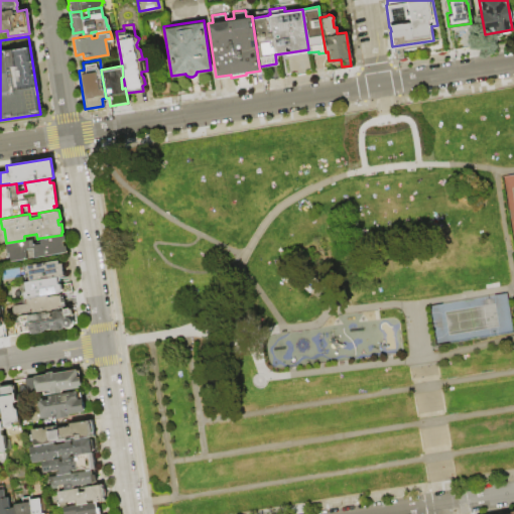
[(6,243),(24,240),(32,239),(33,244),(40,243),(40,238),(61,235),(63,234),(65,241),(62,241),(63,246),(66,245),(67,252),(34,257),(32,248),(25,249),(26,259),(10,261),(8,253),(6,253),(5,243),(6,243)]
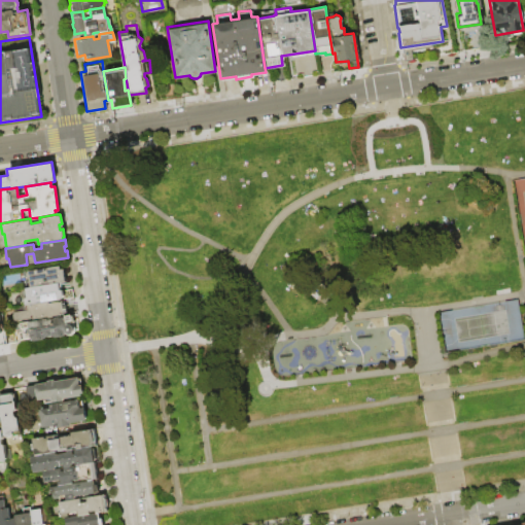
[(26,271),(58,266),(58,270),(62,269),(64,281),(57,282),(29,287),(28,279),(26,278),(25,274),(27,273),(26,271)]
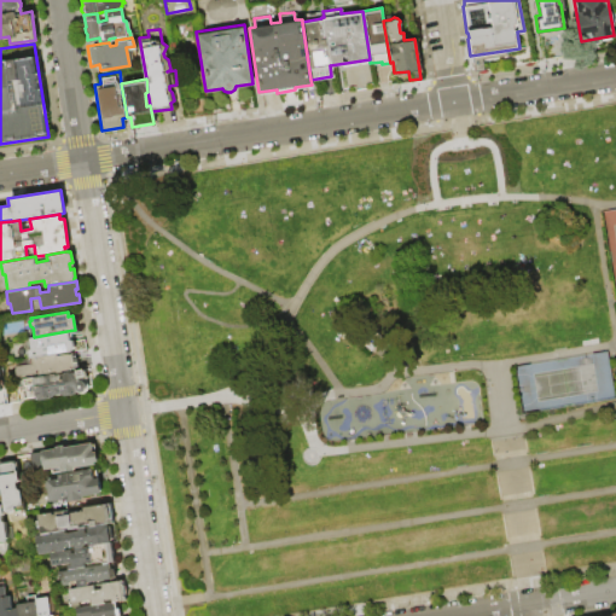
[(372,330),(381,320),(396,333),(389,343),(372,330)]
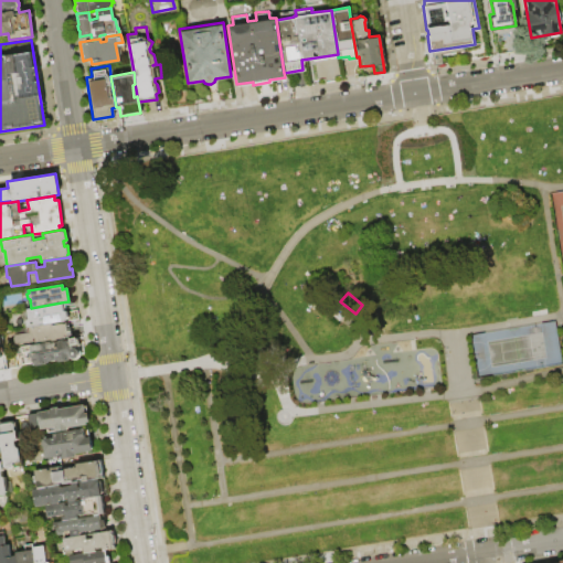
[(31,308),(61,303),(62,310),(65,311),(66,317),(64,319),(64,321),(50,324),(43,325),(41,317),(38,318),(39,326),(25,327),(24,320),(28,319),(25,308),(31,308)]
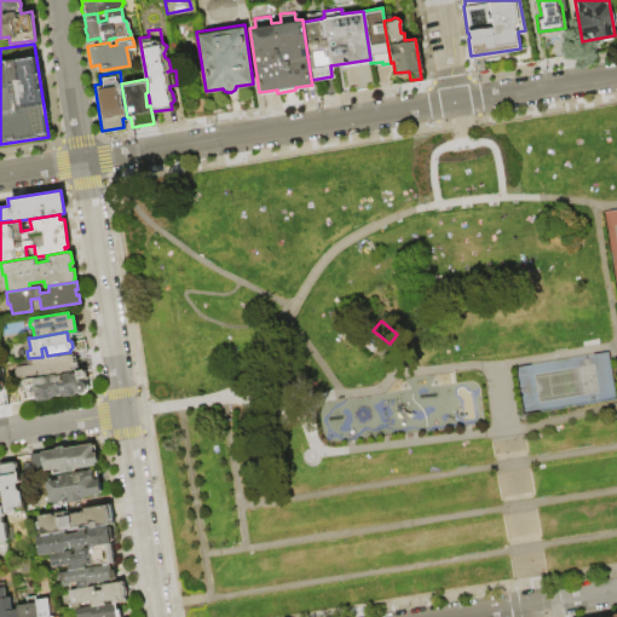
[(47,356),(55,355),(56,356),(68,355),(68,356),(71,355),(71,358),(76,358),(78,368),(70,369),(70,370),(61,372),(59,373),(59,374),(55,374),(36,378),(36,374),(17,378),(13,375),(13,369),(16,365),(29,364),(28,358),(42,357),(47,356)]
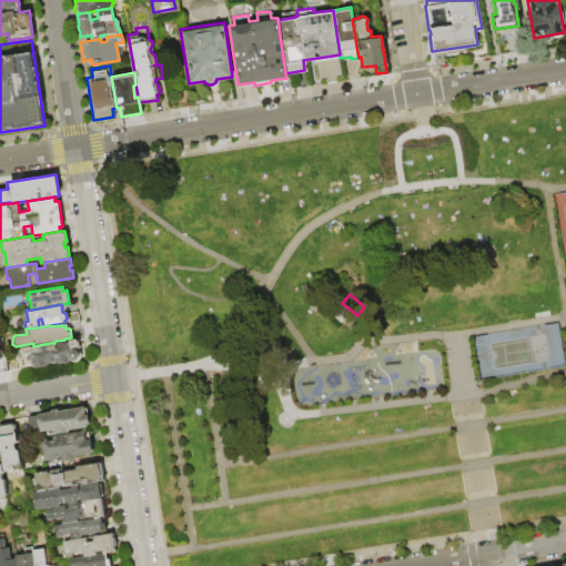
[(2,352),(12,351),(12,350),(33,346),(50,343),(50,344),(54,344),(56,352),(63,351),(62,343),(69,342),(69,341),(76,340),(77,350),(79,352),(80,355),(79,359),(77,361),(73,362),(71,362),(69,360),(68,362),(58,364),(56,362),(47,364),(44,366),(36,367),(32,364),(30,364),(30,366),(6,370),(2,352)]
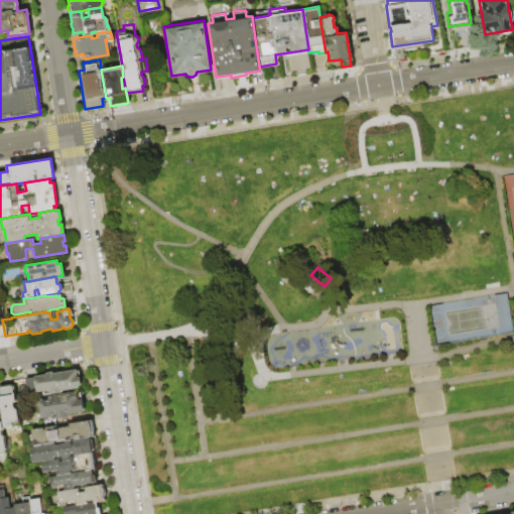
[(13,381),(77,371),(79,378),(81,378),(82,386),(80,386),(80,388),(62,391),(62,393),(51,395),(50,390),(37,392),(37,391),(27,393),(27,395),(19,396),(18,389),(14,390),(14,386),(13,381)]
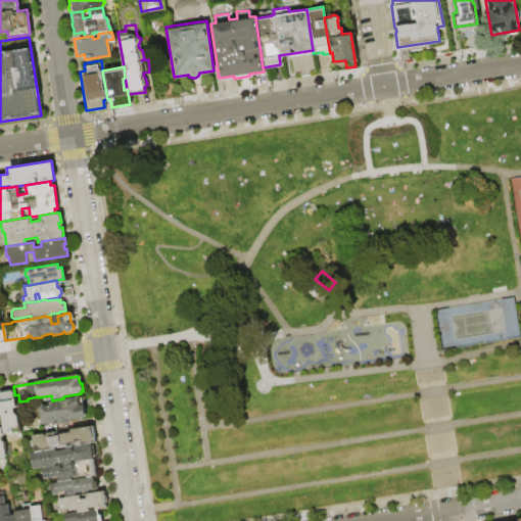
[(4,433),(2,416),(0,415),(0,391),(11,390),(14,391),(14,395),(16,407),(14,409),(15,414),(17,416),(20,432),(14,433),(13,432),(11,434),(6,435),(4,433)]
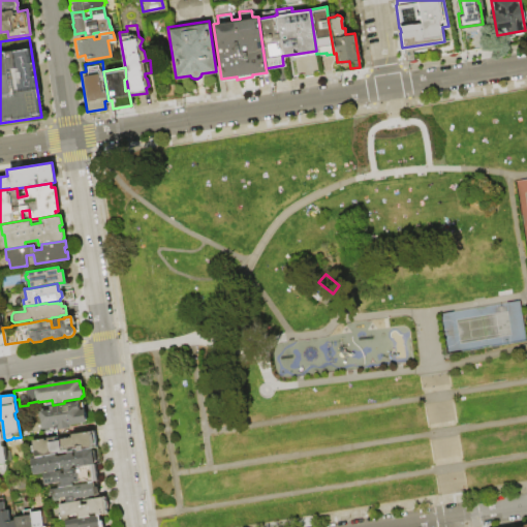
[(50,406),(79,402),(80,410),(85,409),(87,423),(70,426),(71,429),(57,431),(57,428),(42,430),(39,412),(51,411),(50,406)]
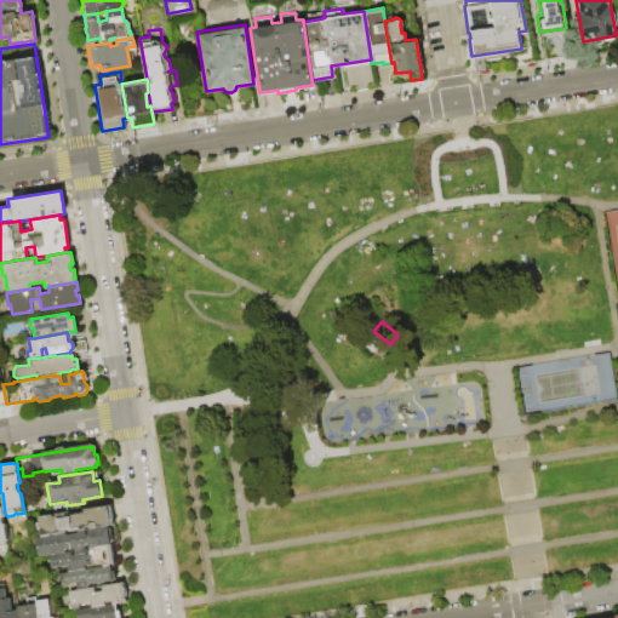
[(83,510),(112,505),(114,525),(114,526),(90,530),(90,527),(85,527),(86,530),(80,531),(79,527),(73,524),(72,515),(84,514),(83,510)]
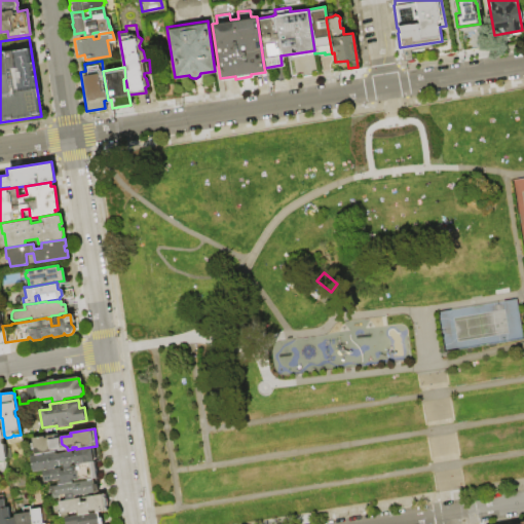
[(32,439),(44,437),(45,439),(47,438),(46,436),(55,435),(57,439),(60,438),(62,448),(54,449),(55,452),(35,455),(32,439)]
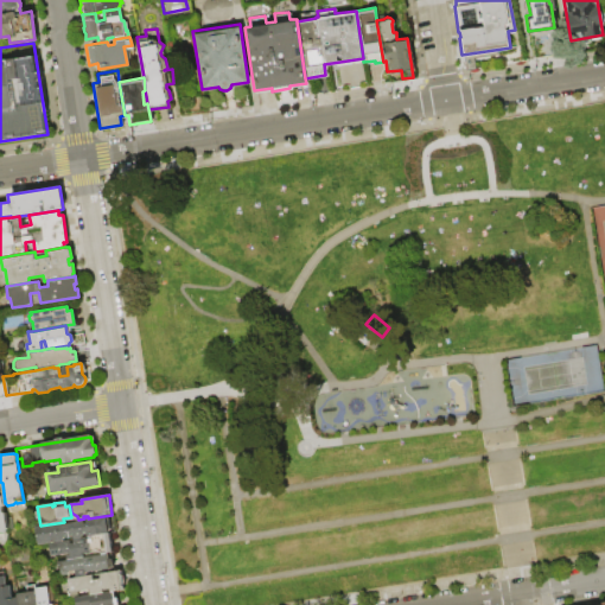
[(34,527),(63,522),(64,524),(76,523),(76,521),(83,520),(84,524),(87,524),(86,518),(88,518),(112,515),(114,533),(109,534),(72,540),(70,540),(49,543),(38,545),(34,527)]
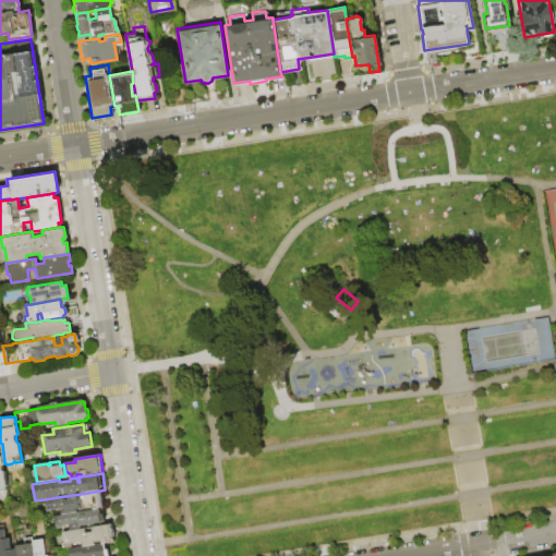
[(45,499),(64,496),(64,500),(67,500),(67,496),(100,491),(104,508),(94,509),(93,507),(76,510),(76,512),(64,515),(63,509),(46,511),(45,499)]
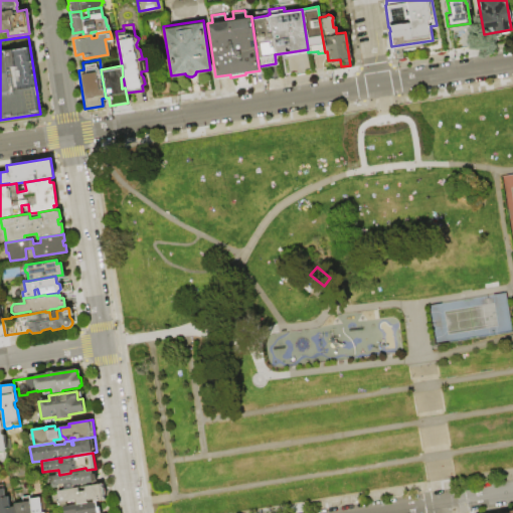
[(91,471),(92,475),(96,474),(97,480),(97,482),(72,486),(63,487),(63,485),(57,485),(56,487),(53,489),(51,488),(51,484),(51,483),(48,483),(48,477),(91,471)]
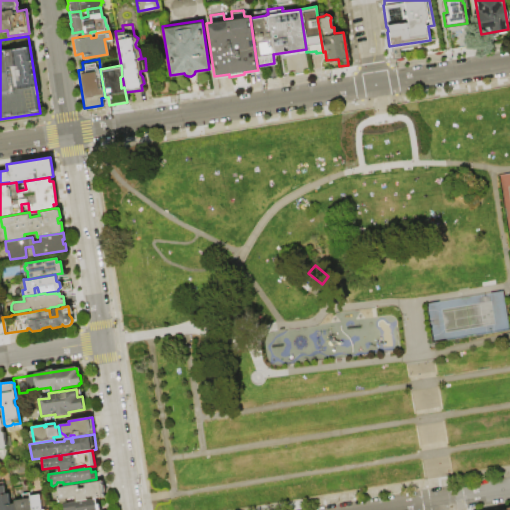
[(63,484),(72,483),(73,486),(77,485),(78,489),(84,488),(83,484),(101,481),(102,486),(104,486),(105,492),(103,493),(104,498),(96,499),(93,499),(92,497),(86,498),(86,500),(62,504),(60,504),(58,503),(56,488),(63,487),(63,484)]
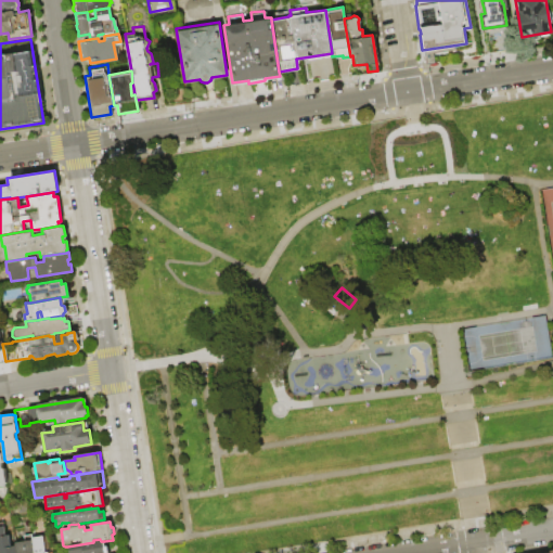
[(0,527),(2,527),(3,537),(8,536),(9,548),(14,547),(15,552),(0,552),(0,527)]
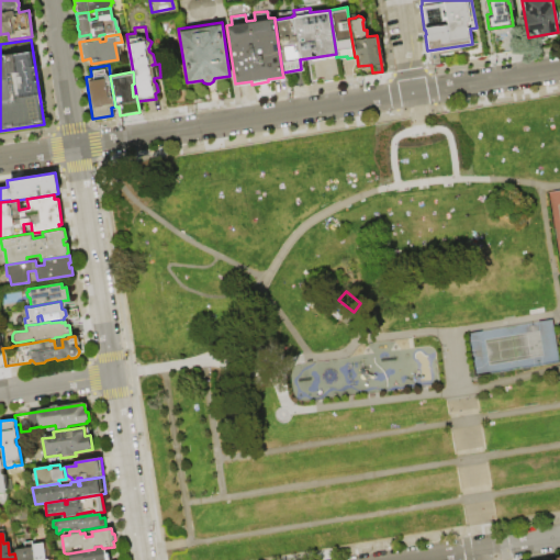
[(31,545),(45,542),(48,559),(52,559),(33,559),(32,547),(31,545)]
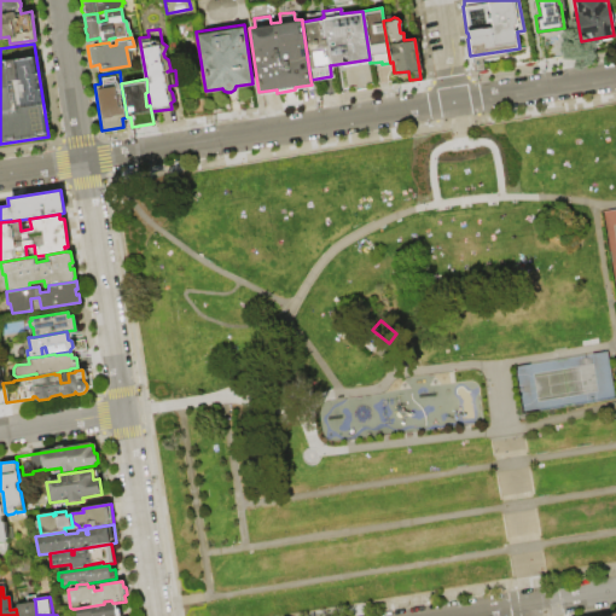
[(36,615),(17,615),(16,605),(35,602),(36,615)]
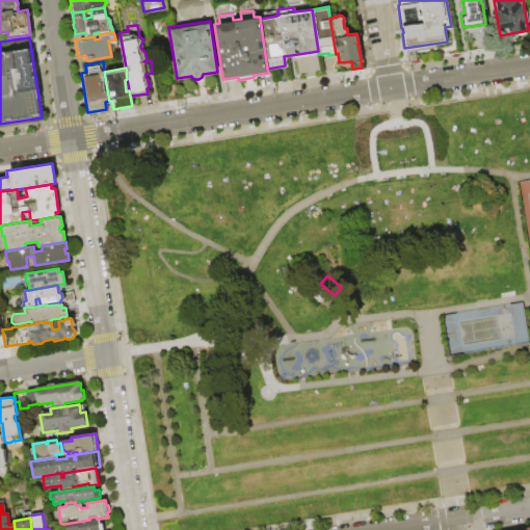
[(65,529),(64,524),(89,520),(97,519),(100,519),(101,525),(103,525),(103,529),(65,529)]
